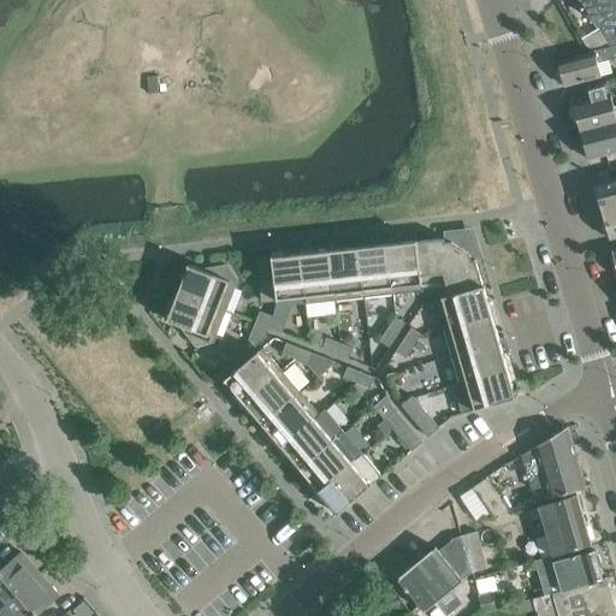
[(615,11),(609,0),(579,0),(597,29),(604,41),(609,47),(615,45),(615,11)]
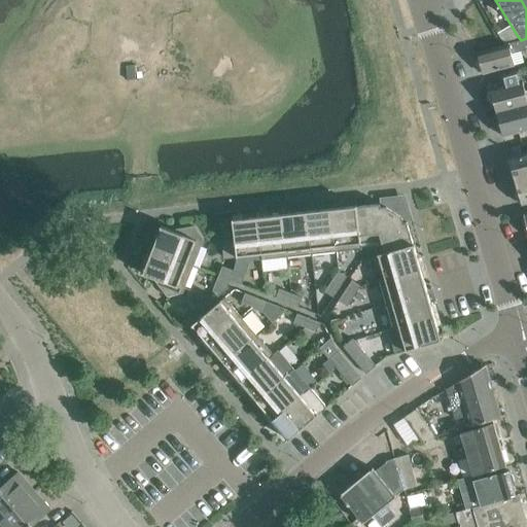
[(517,35),(511,25),(497,33),(503,43),(517,35)]
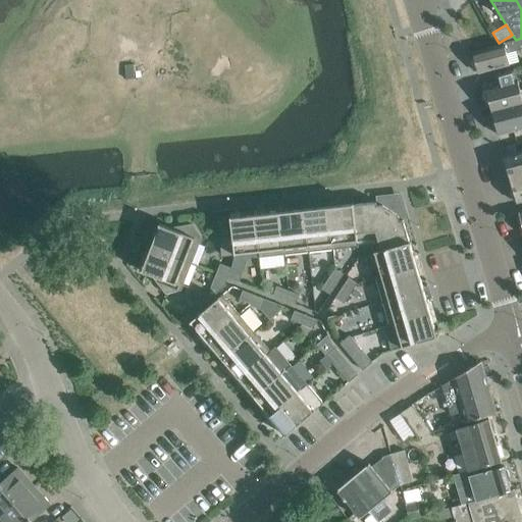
[(478,72),(509,64),(506,53),(520,49),(521,48),(521,38),(516,40),(472,52),(478,72)]
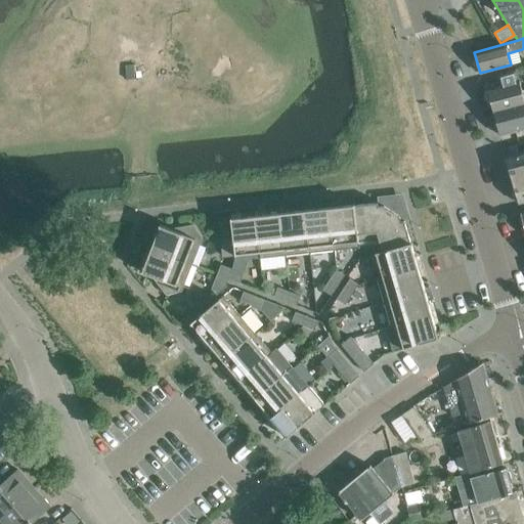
[(488,100),(491,102),(493,112),(523,103),(523,91),(522,92),(519,80),(516,70),(495,75),(498,85),(487,88),(488,90),(486,94),(488,100)]
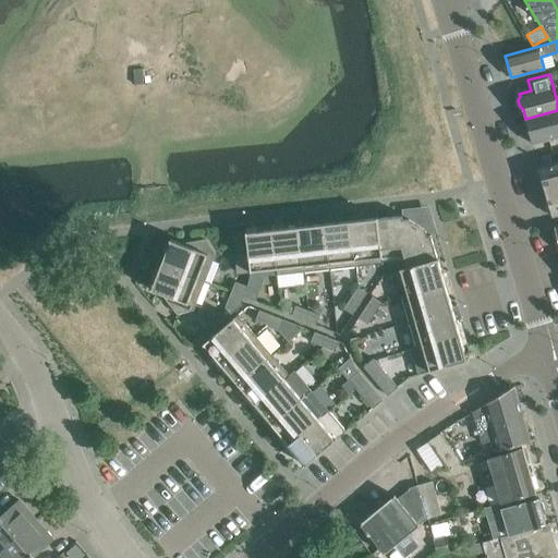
[(557,110),(525,119),(529,130),(526,133),(529,140),(532,142),(533,145),(557,137),(557,110)]
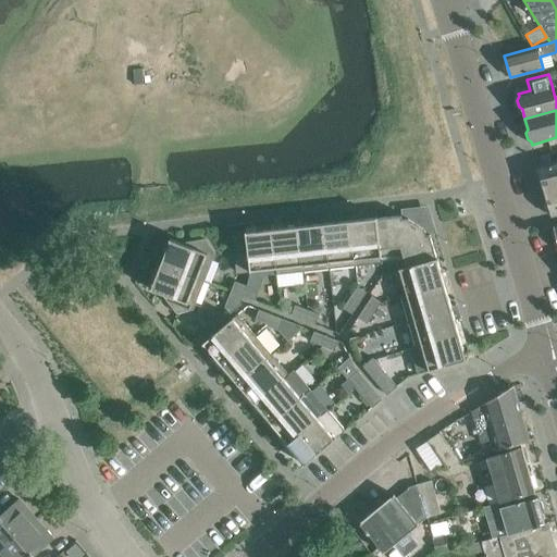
[(556,160),(555,152),(540,157),(542,164),(556,160)]
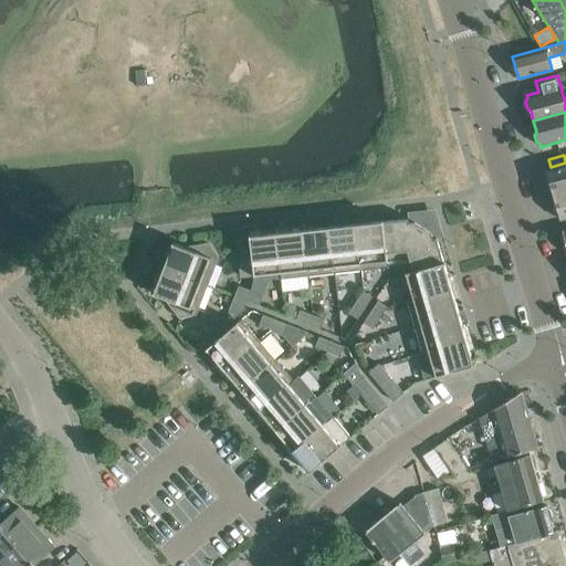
[(551,185),(553,195),(565,190),(565,163),(546,168),(547,171),(545,175),(547,182),(551,185)]
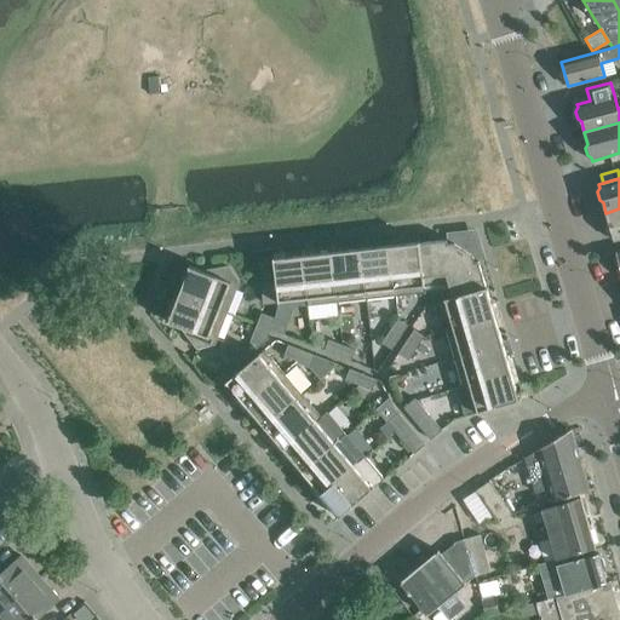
[(619,208),(606,213),(609,223),(607,228),(609,235),(613,239),(614,241),(619,239),(619,208)]
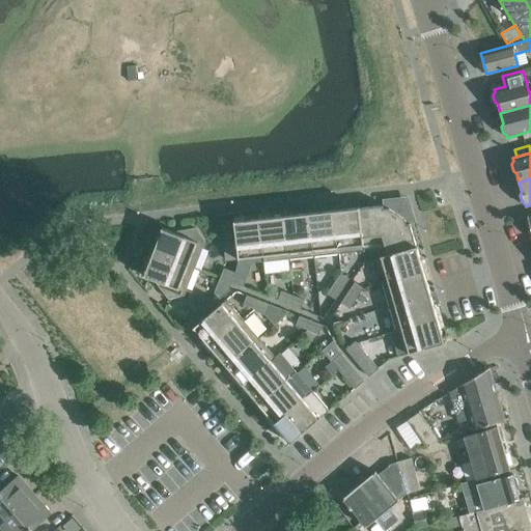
[(384,210),(383,205),(359,207),(364,250),(364,251),(365,251),(364,238),(383,235),(404,202),(399,198),(395,199),(388,208),(384,210)]
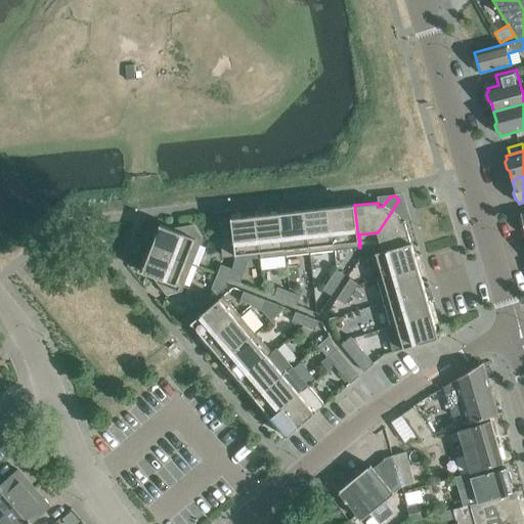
[(404,203),(399,200),(378,232),(382,251),(375,254),(411,244),(411,243),(410,243),(404,220),(400,221),(399,217),(405,207),(404,203)]
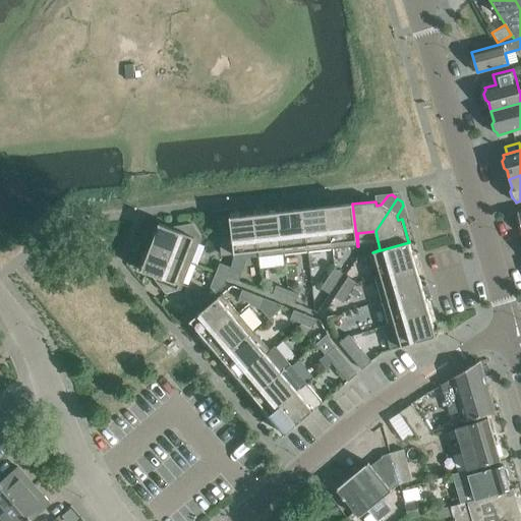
[(304,206),(303,206),(308,251),(333,248),(328,203),(327,203),(328,207),(305,210),(304,206)]
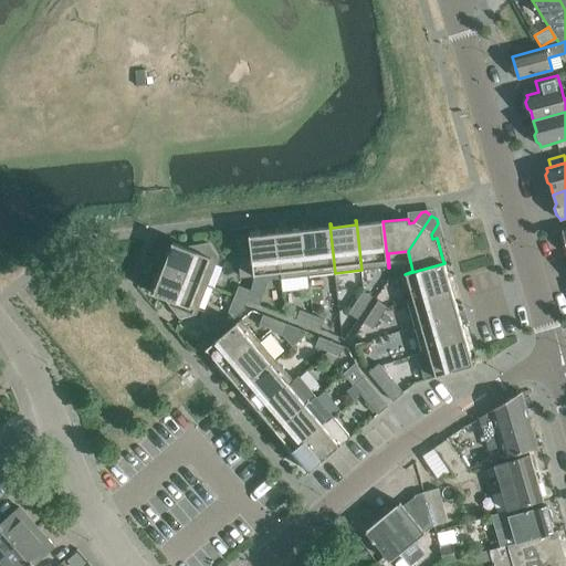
[(362,270),(388,266),(383,221),(381,221),(381,222),(358,224),(357,220),(356,220),(362,270)]
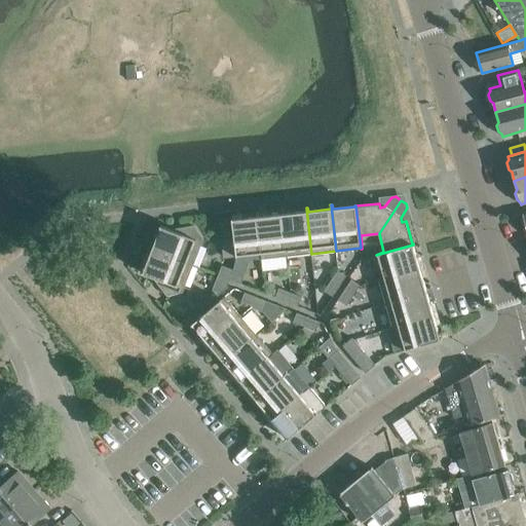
[(284,214),(283,210),(282,210),(287,256),(311,254),(306,208),(305,208),(306,212),(284,214)]
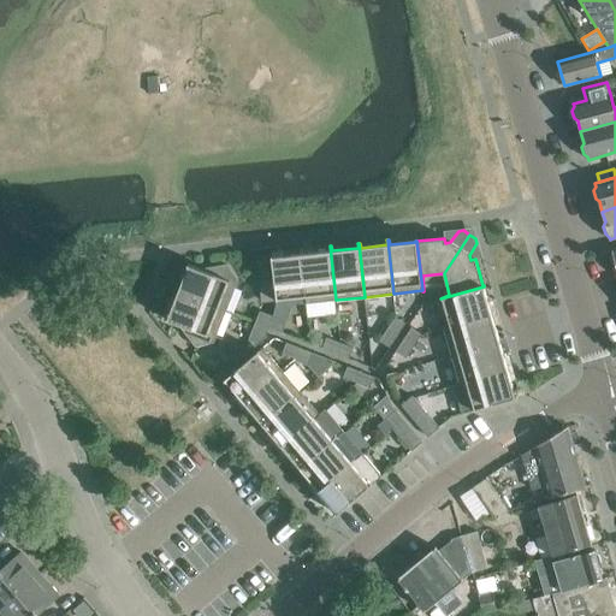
[(303,249),(301,249),(307,303),(336,300),(330,246),(329,246),(330,250),(303,254),(303,249)]
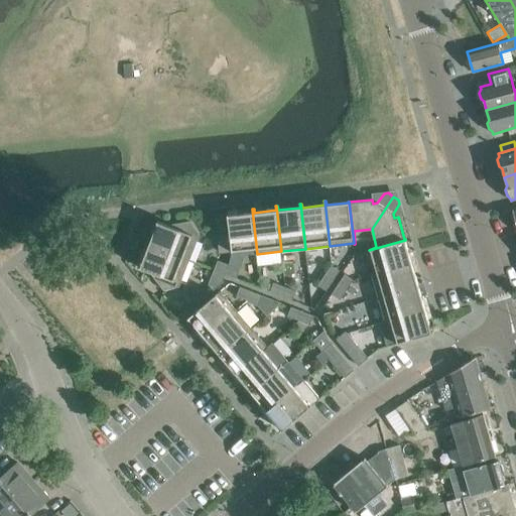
[(257,254),(252,209),(252,213),(230,215),(230,211),(228,212),(228,215),(227,215),(231,252),(233,252),(233,251),(256,248),(257,254)]
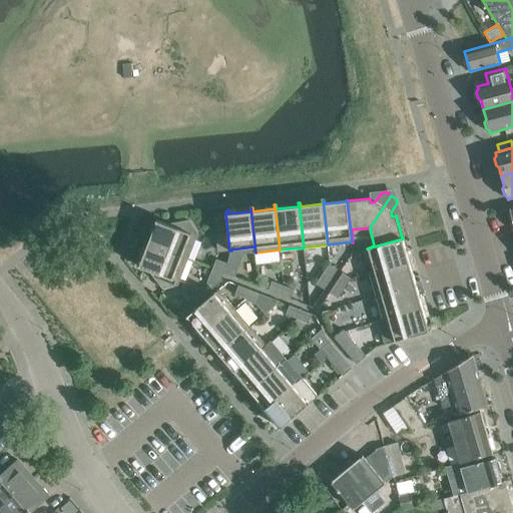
[(156,221),(148,243),(188,260),(188,259),(187,259),(194,240),(196,235),(197,232),(189,220),(179,222),(177,228),(156,220),(156,221)]
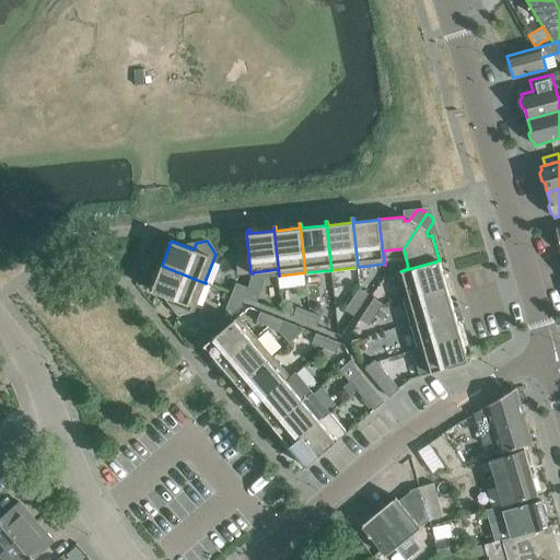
[(235,254),(238,275),(251,273),(248,252),(235,254)]
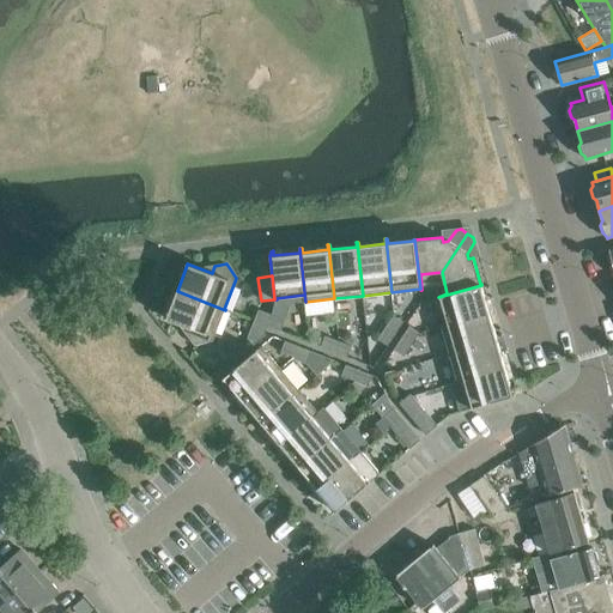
[(493,311),(493,309),(489,310),(481,286),(481,285),(438,297),(438,298),(439,298),(448,325),(441,326),(441,327),(493,311)]
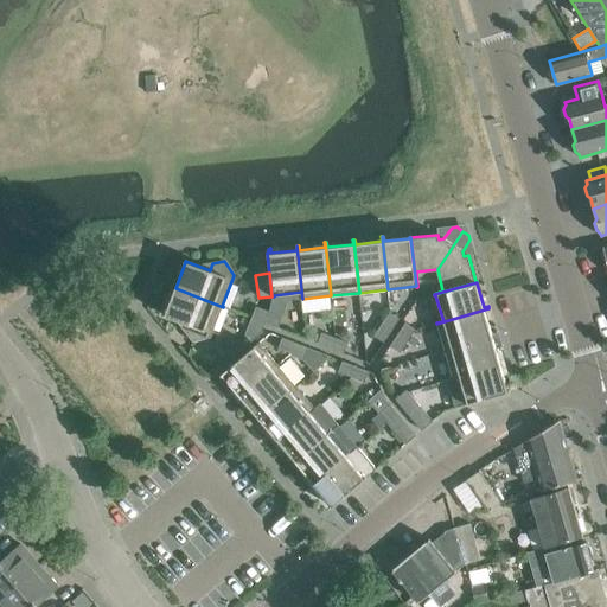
[(223,307),(176,288),(165,314),(164,314),(164,315),(187,325),(185,332),(192,340),(209,337),(210,333),(211,334),(213,327),(221,307),(223,307)]
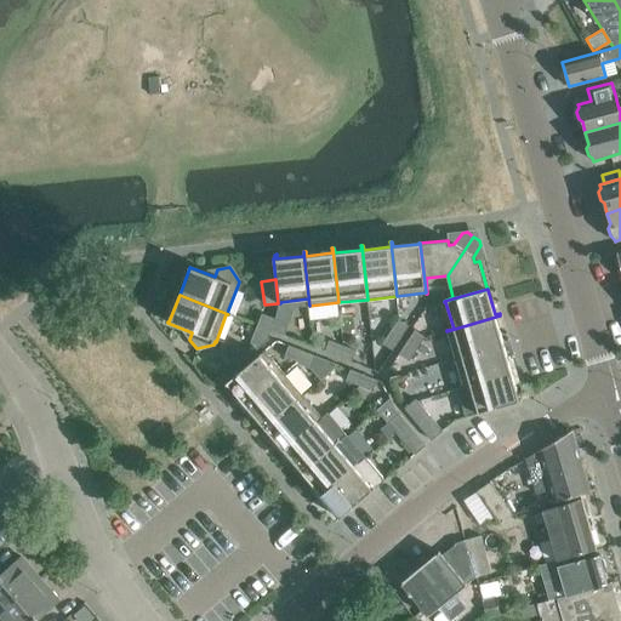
[(275,319),(262,314),(257,325),(271,330),(275,319)]
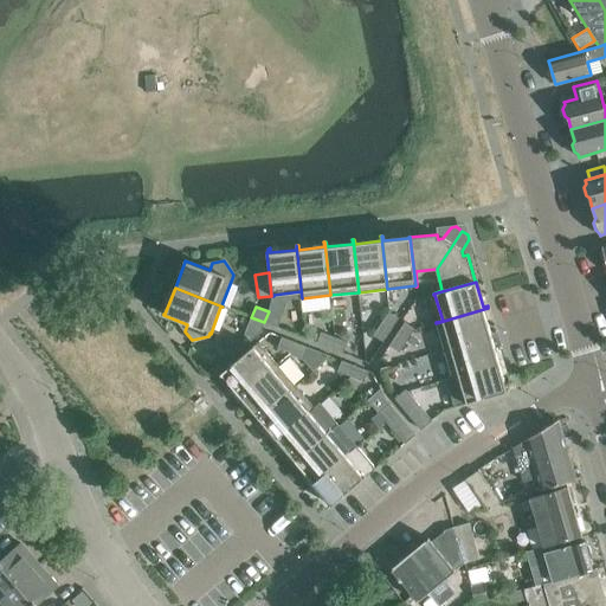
[(436,323),(444,350),(491,336),(484,311),(489,310),(488,308),(436,323)]
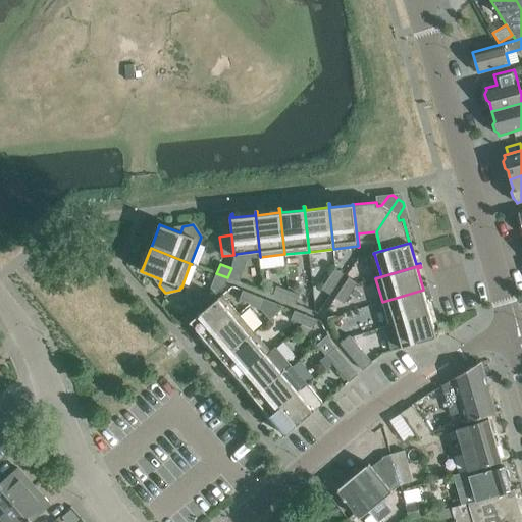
[(243,272),(231,268),(227,277),(239,281),(243,272)]
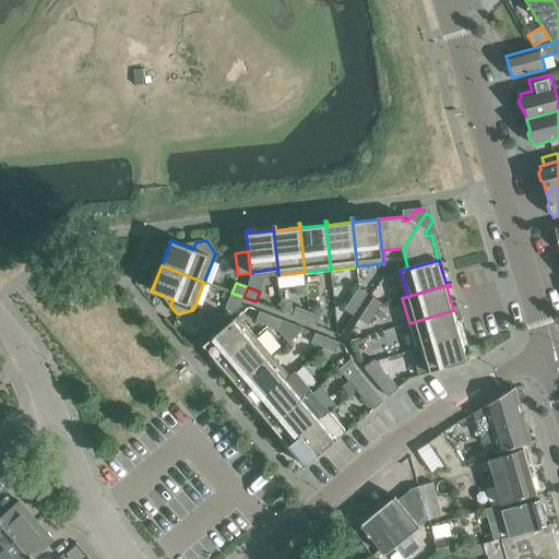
[(358,287),(351,298),(360,305),(367,294),(358,287)]
